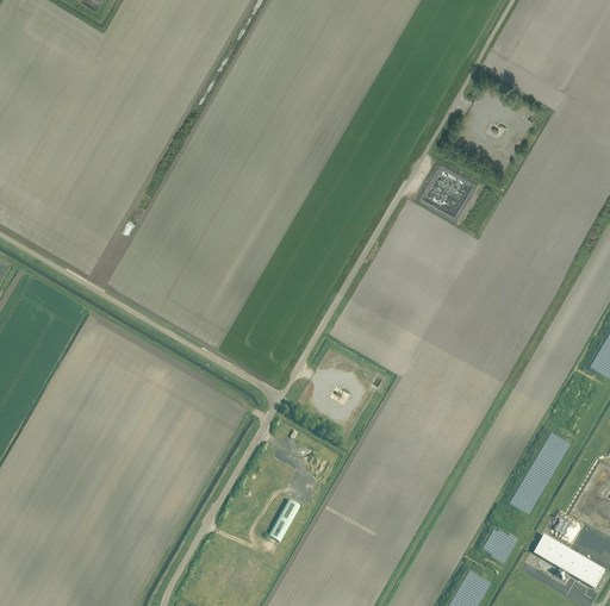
[(280,541),(300,505),(288,498),(268,535),(280,541)]
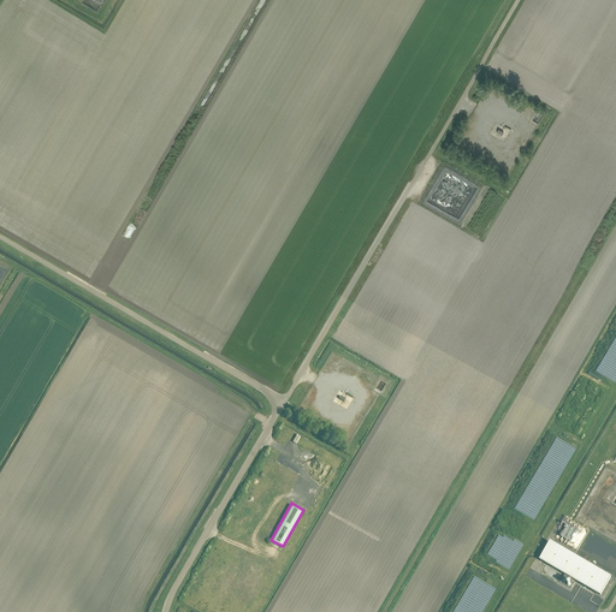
[(241,536),(248,523),(241,520),(234,532),(241,536)]
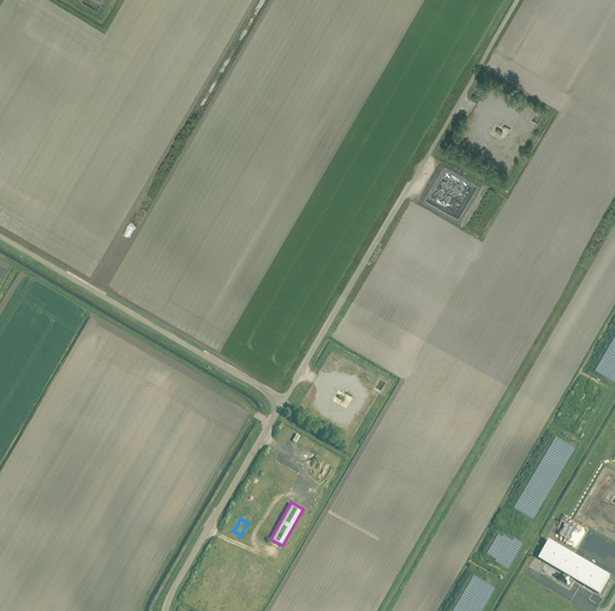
[(557,532),(572,539),(578,528),(563,520),(557,532)]
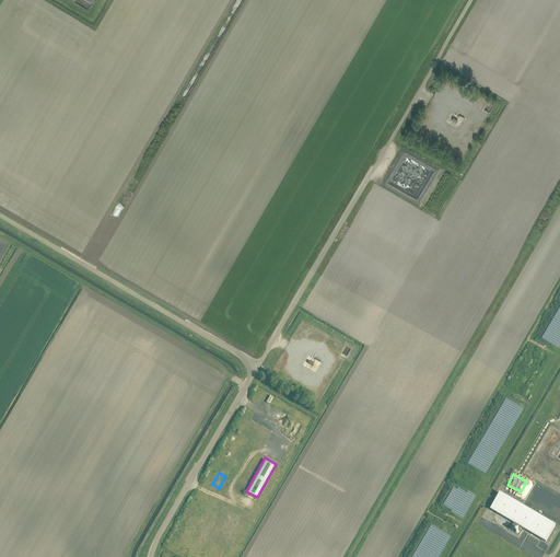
[(450,490),(443,502),(452,508),(451,509),(463,515),(470,501),(458,495),(459,492),(458,491),(456,495),(450,490)]
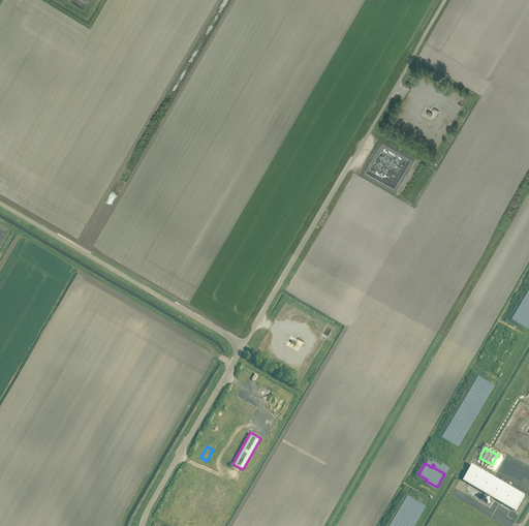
[(517,509),(525,494),(472,464),(464,480),(517,509)]
